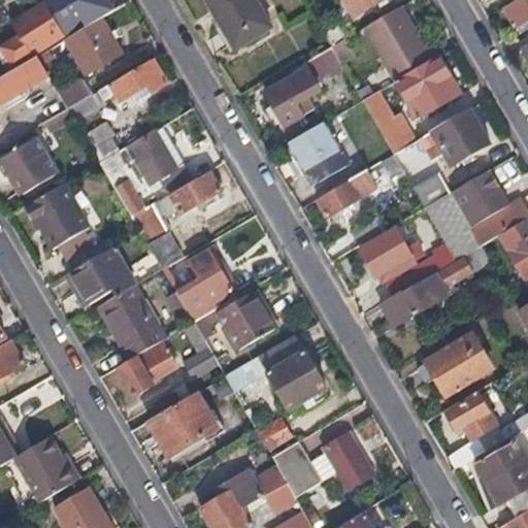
[(47,0),(68,36),(103,15),(117,8),(111,0),(47,0)]
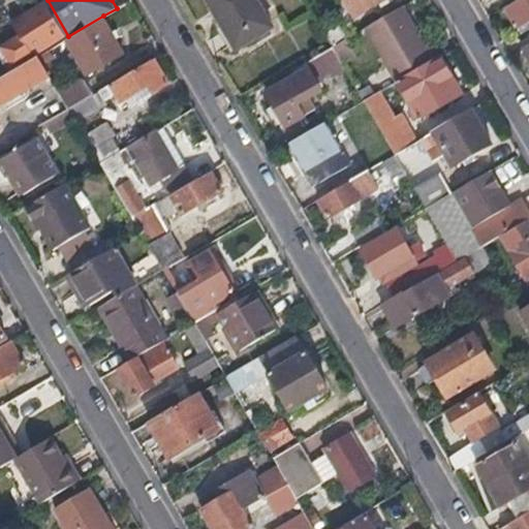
[(211,0),(240,48),(276,25),(260,0),(211,0)]
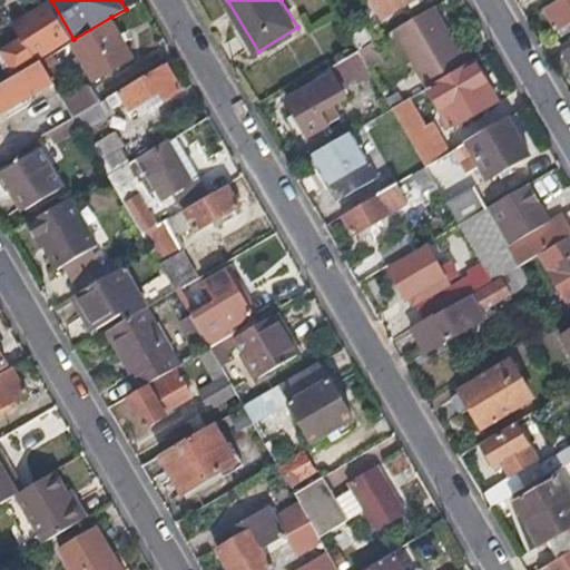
[(406,0),(377,0),(385,12),(406,0)]
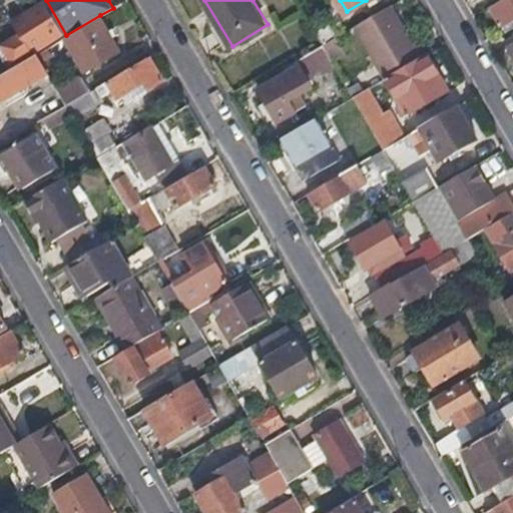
[(512,0),(507,0),(495,7),(503,21),(512,15),(512,0)]
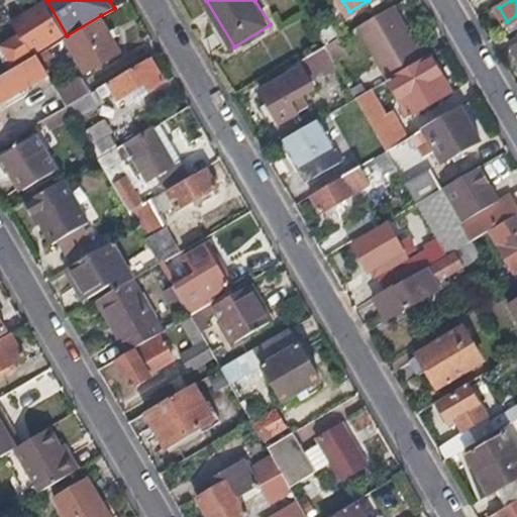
[(418,43),(395,4),(357,26),(388,78),(391,76),(431,53),(424,40),(418,43)]
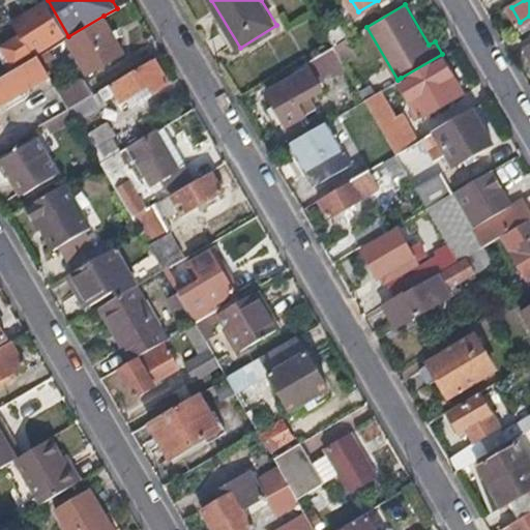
[(123,50),(104,16),(68,36),(87,70),(123,50)]
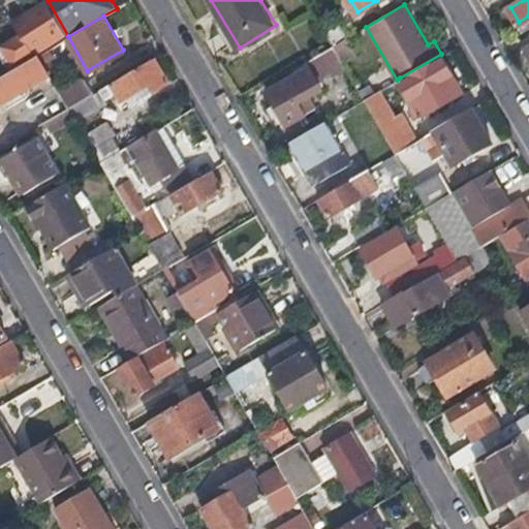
[(0,44),(0,56),(9,71),(35,57),(33,54),(62,37),(53,23),(23,39),(20,34),(0,44)]
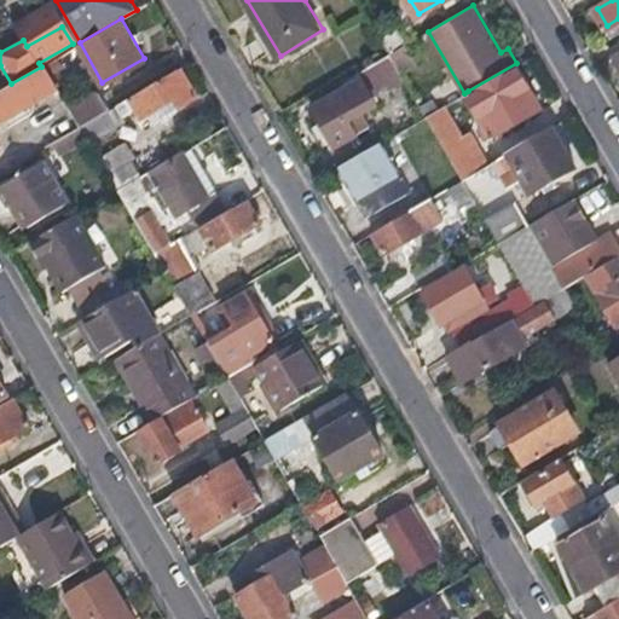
[(405,45),(392,53),(401,70),(415,63),(405,45)]
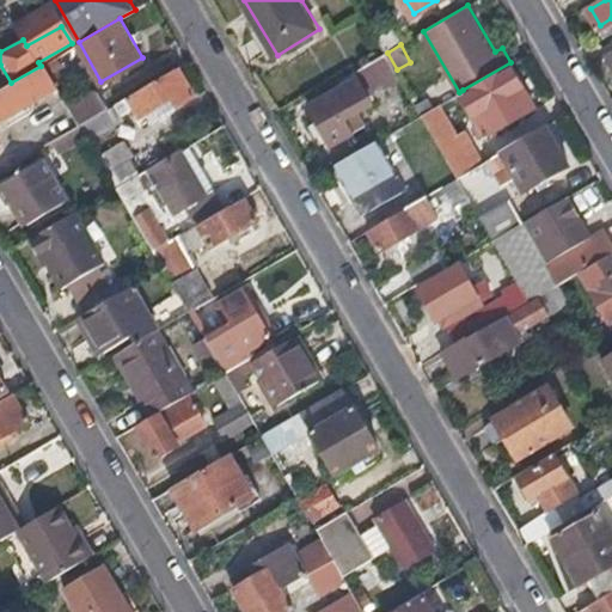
[(387,53),(356,71),(360,75),(310,104),(335,145),(366,126),(360,115),(378,105),(369,90),(384,81),(389,89),(403,80),(397,69),(387,53)]
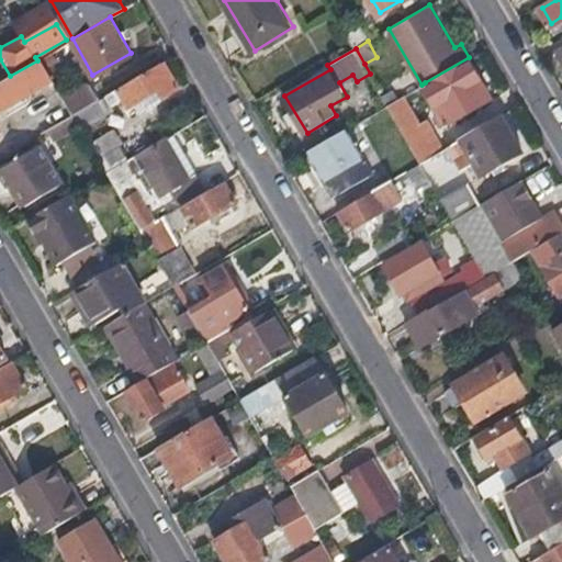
[(10,76),(0,81),(0,111),(54,79),(42,57),(37,60),(10,76)]
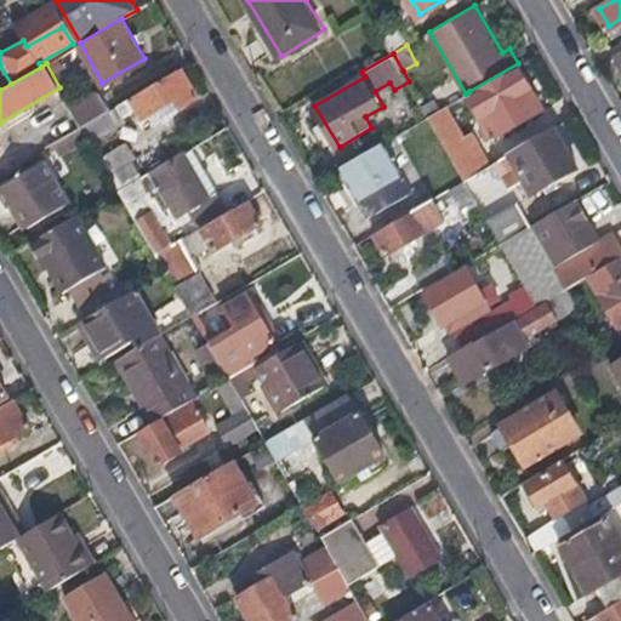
[(543,108),(518,63),(469,91),(496,136),(543,108)]
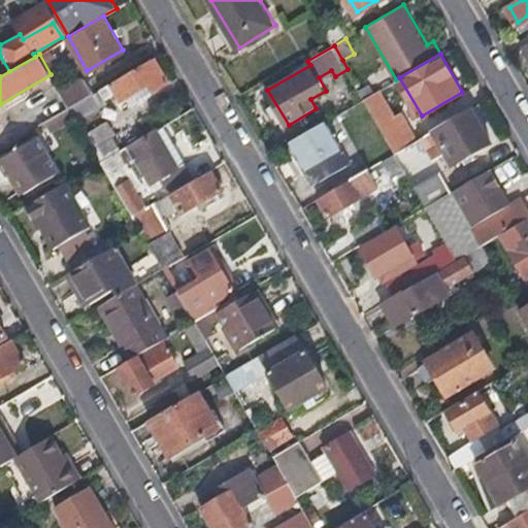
[(169,80),(155,57),(92,93),(69,106),(78,121),(107,103),(104,99),(116,92),(121,99),(130,93),(135,101),(169,80)]
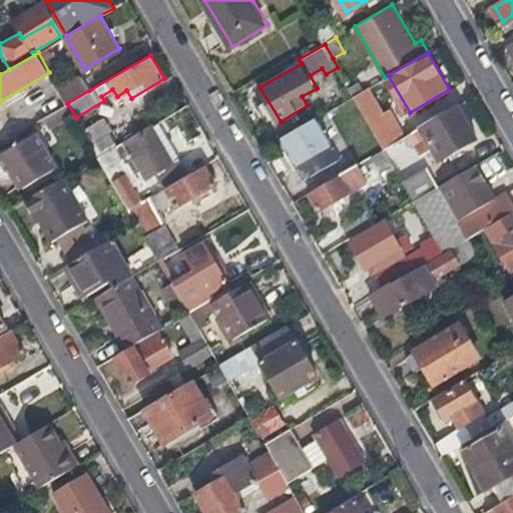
[(67,103),(89,90),(81,77),(75,73),(56,83),(62,93),(67,103)]
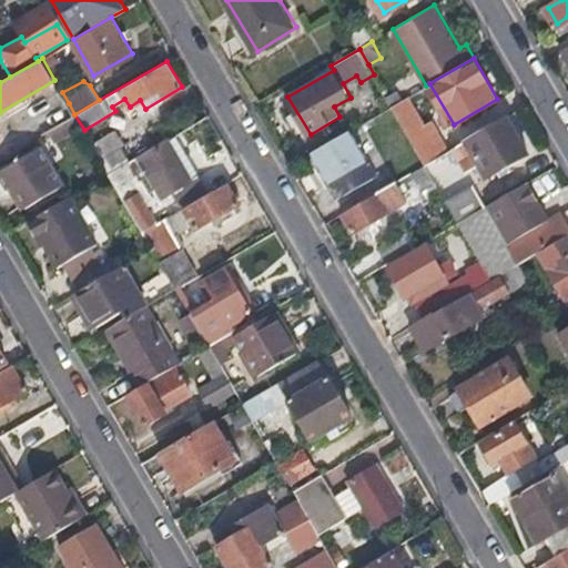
[(405,98),(392,105),(408,133),(422,125),(405,98)]
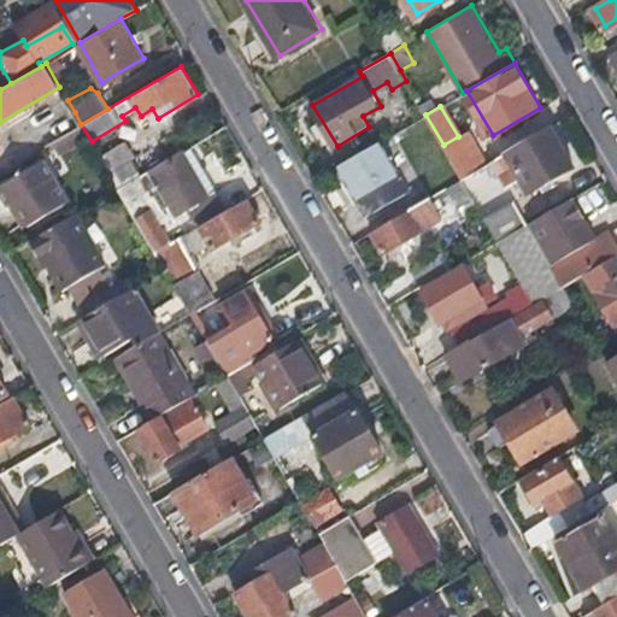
[(39,133),(45,145),(81,124),(75,112),(39,133)]
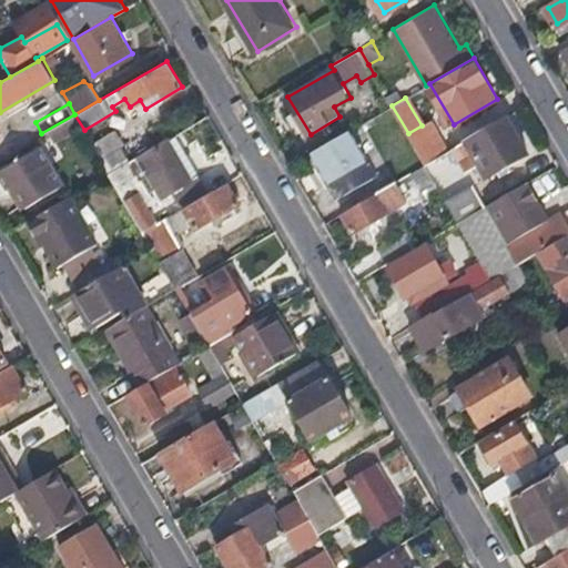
[(528,150),(507,114),(455,145),(460,155),(474,148),(482,159),(489,171),(489,172),(528,150)]
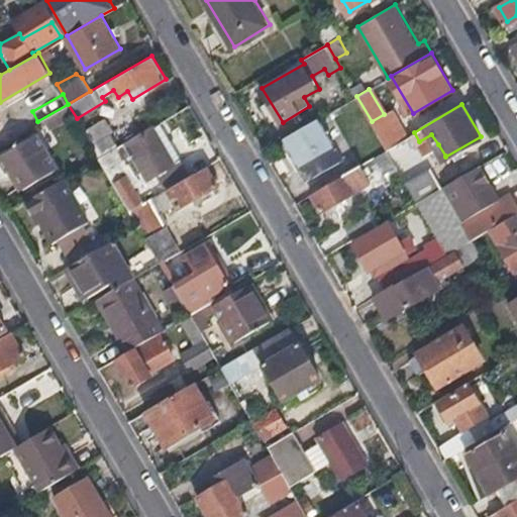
[(387,147),(414,132),(406,119),(400,122),(392,109),(384,114),(372,121),(387,147)]
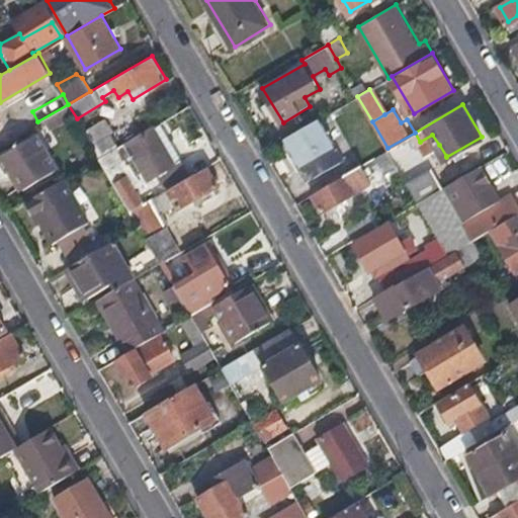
[(321,117),(283,140),(308,181),(345,160),(321,117)]
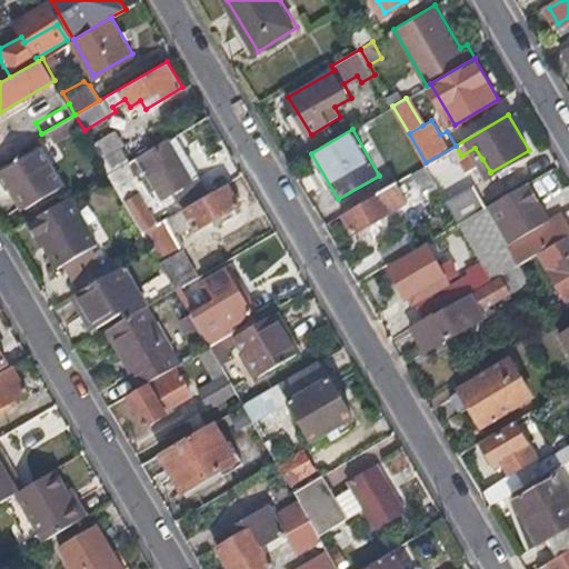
[(110,173),(130,161),(122,146),(126,143),(117,130),(92,145),(110,173)]
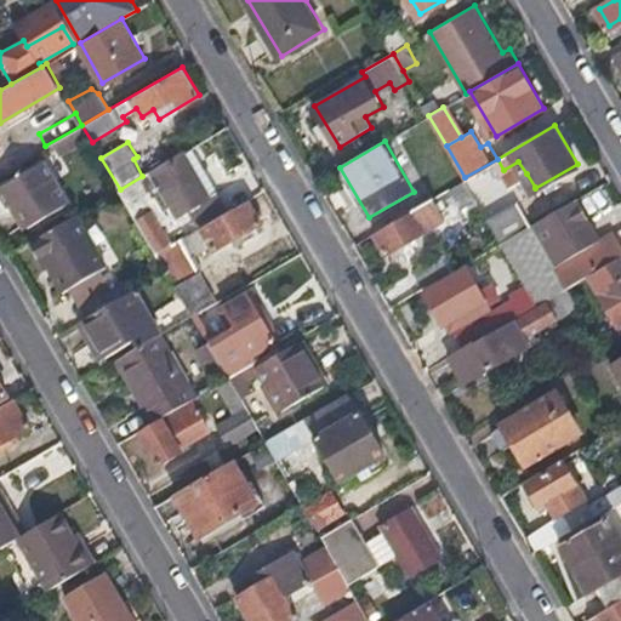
[(209,194),(183,152),(142,176),(120,189),(140,223),(144,233),(188,208),(198,223),(224,206),(215,192),(209,194)]
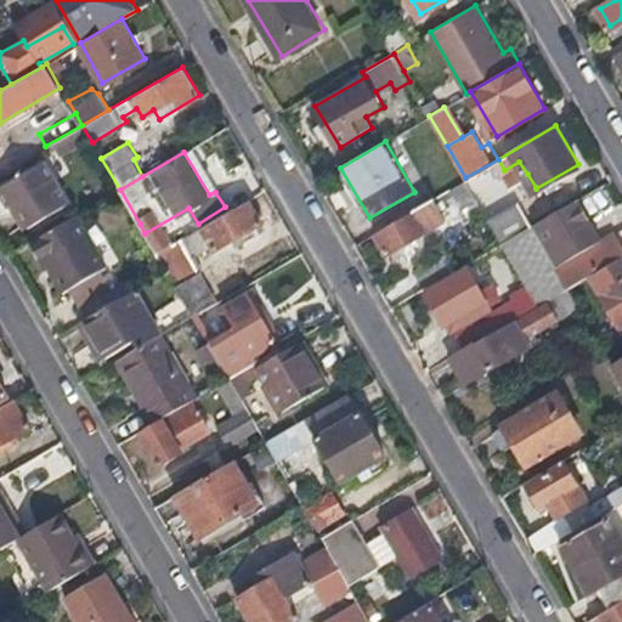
[(68,198),(45,157),(0,184),(10,202),(16,199),(29,221),(68,198)]
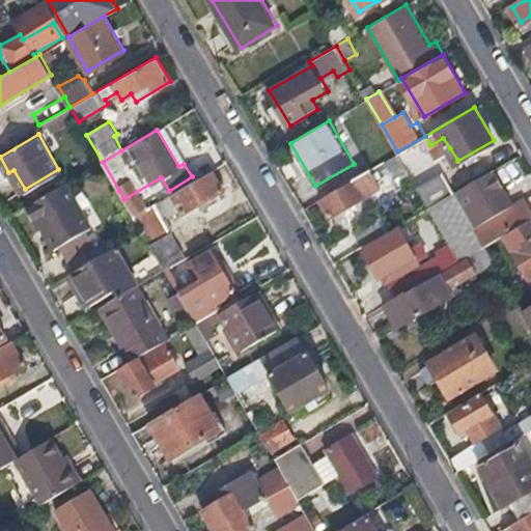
[(450,164),(457,160),(450,148),(443,152),(450,164)]
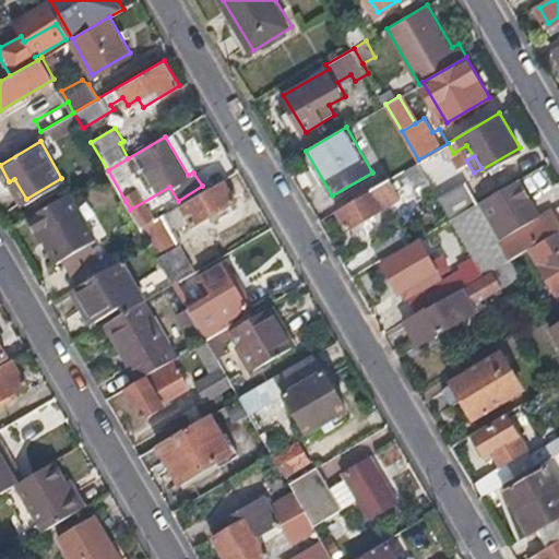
[(416,187),(430,179),(418,159),(405,167),(416,187)]
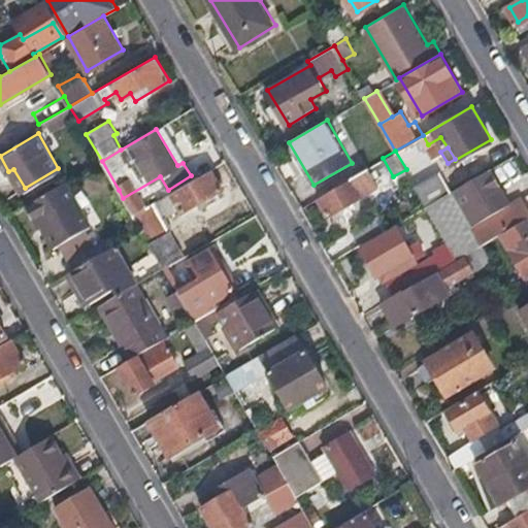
[(369,166),(351,177),(353,180),(322,198),(329,209),(377,180),(369,166)]
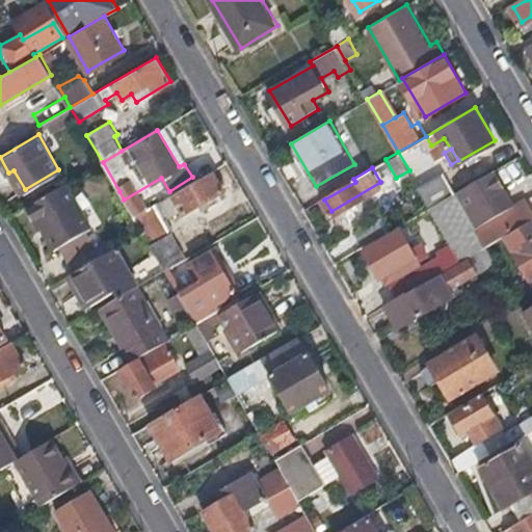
[(517,202),(497,167),(459,188),(479,224),(477,227),(487,244),(507,234),(531,218),(531,205),(527,196),(517,202)]
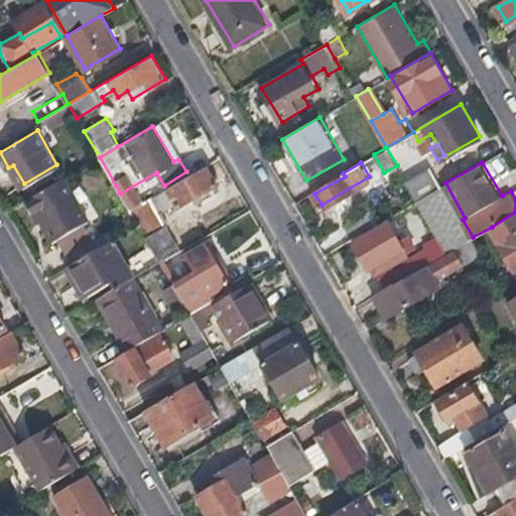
[(406,181),(417,200),(443,184),(432,165),(406,181)]
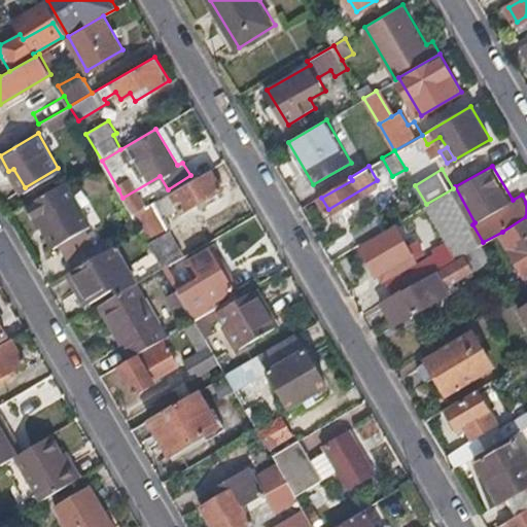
[(164,267),(185,254),(164,216),(180,207),(183,212),(223,189),(211,170),(134,216),(142,230),(164,267)]
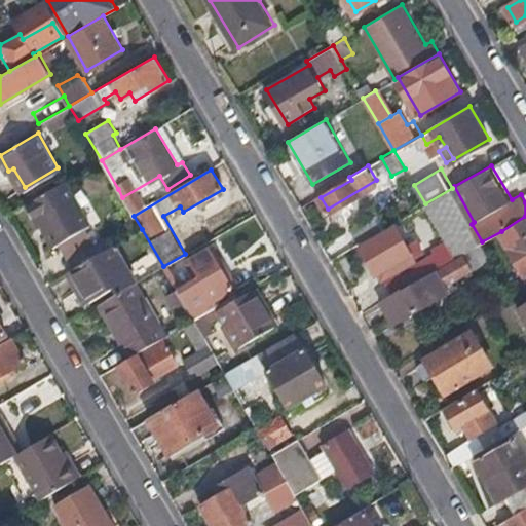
[(66,182),(25,205),(33,220),(39,218),(43,225),(54,245),(59,243),(68,259),(97,242),(86,226),(89,224),(66,182)]
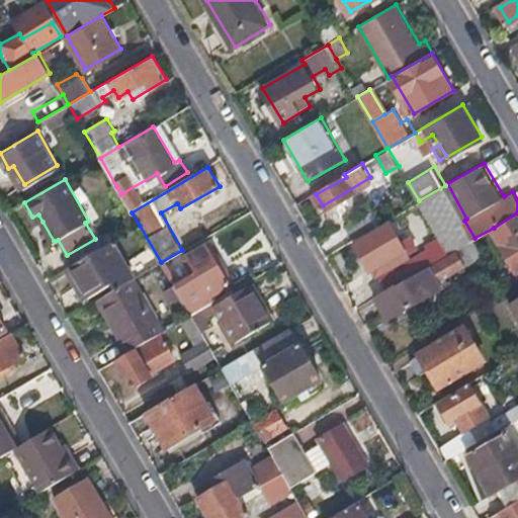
[(346,227),(353,239),(378,224),(370,212),(346,227)]
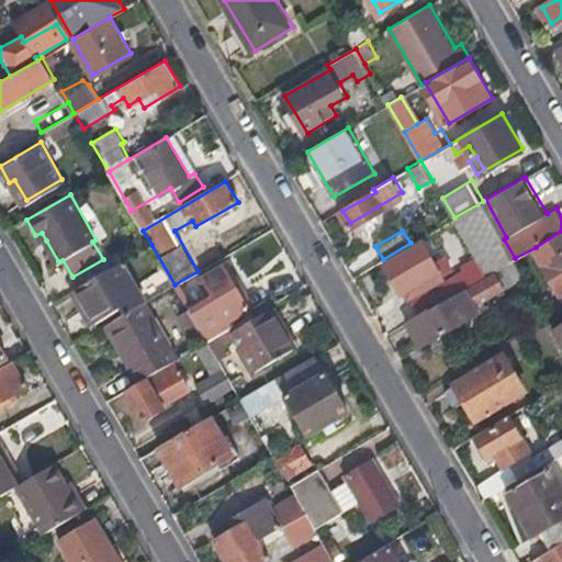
[(561,231),(536,247),(561,291),(561,231)]
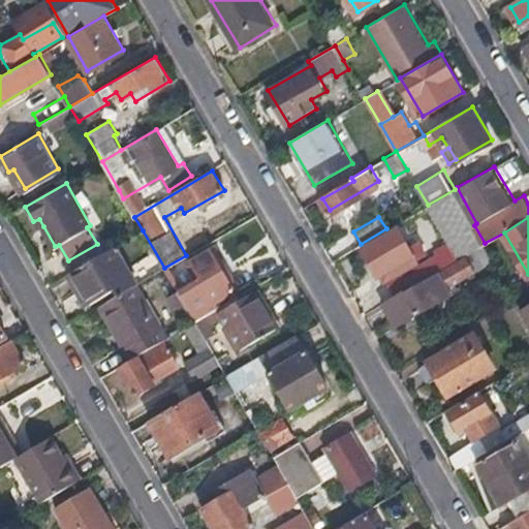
[(39,219),(33,221),(38,229),(43,226),(39,219)]
